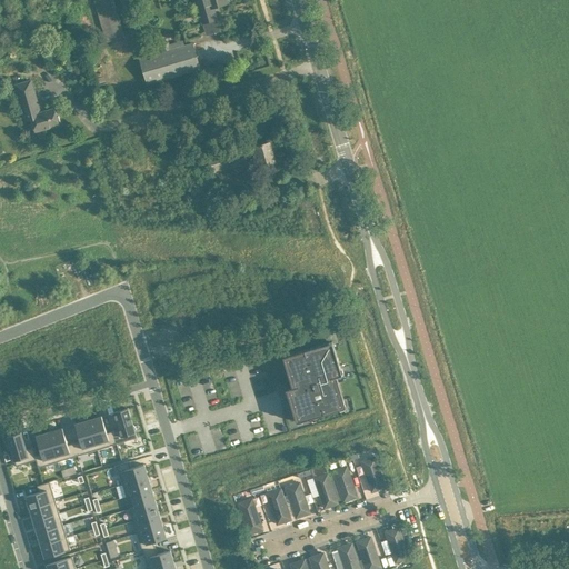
[(115,0),(95,0),(108,42),(126,37),(115,0)]
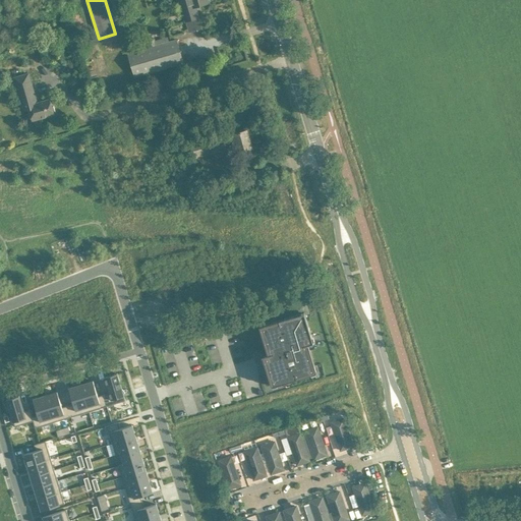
[(178,0),(185,21),(199,17),(195,7),(210,3),(208,0),(178,0)]
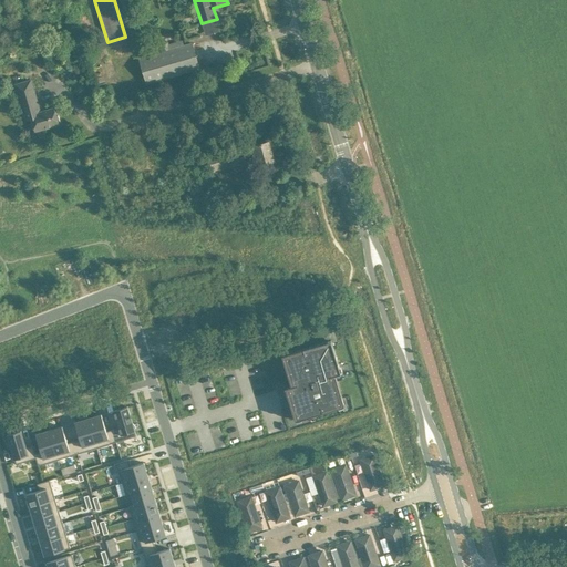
[(168,44),(166,37),(157,39),(160,47),(147,51),(148,55),(140,59),(146,84),(199,68),(193,42),(184,45),(182,40),(168,44)]
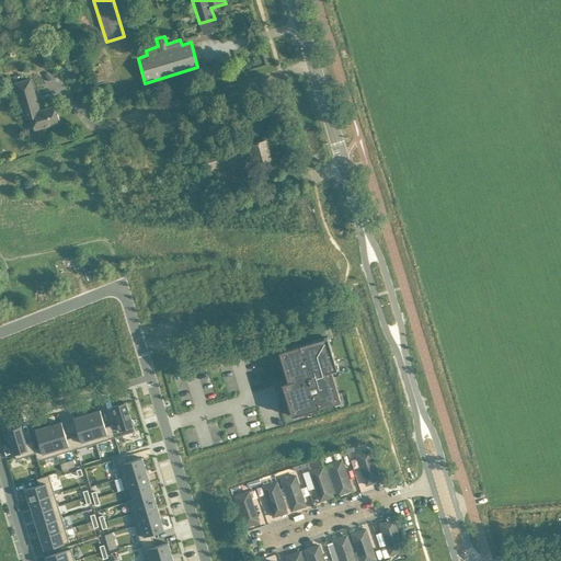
[(31,79),(14,83),(25,118),(31,117),(32,122),(35,129),(37,129),(58,123),(58,121),(59,121),(57,114),(56,114),(54,106),(41,111),(31,79)]
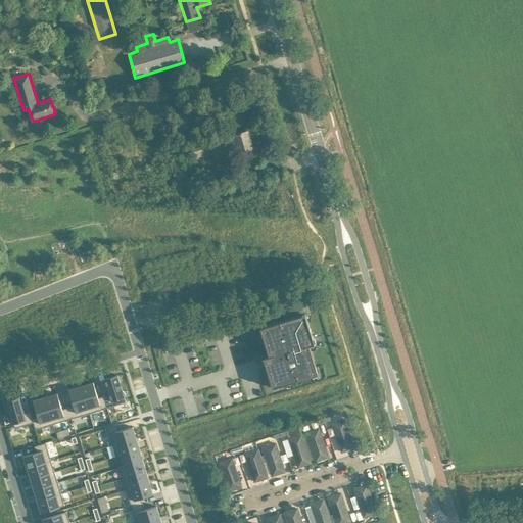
[(253,148),(248,131),(234,135),(234,136),(224,139),(223,134),(191,143),(195,158),(228,149),(227,147),(237,145),(239,152),(253,148)]
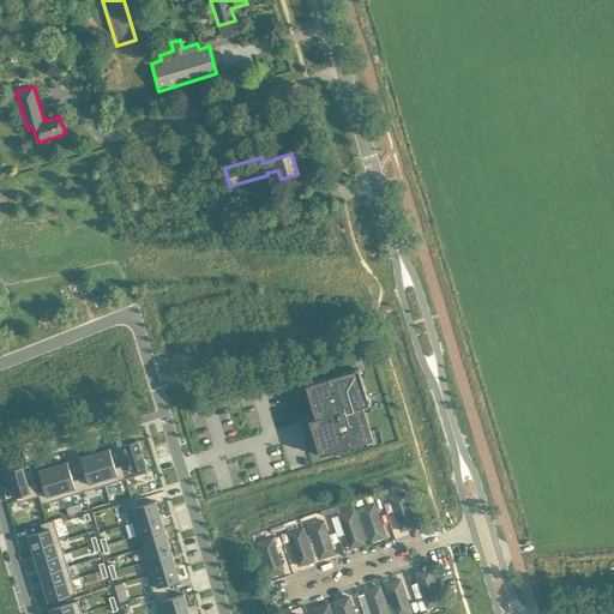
[(314,437),(320,455),(367,441),(365,433),(371,431),(361,398),(368,397),(361,374),(354,375),(353,371),(312,383),(314,391),(308,392),(313,409),(315,417),(309,420),(312,427),(314,427),(317,435),(314,437)]
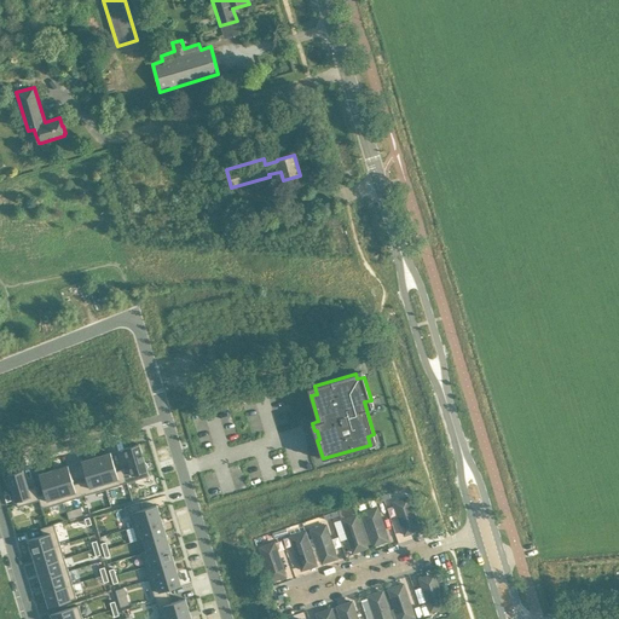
[(129,467),(123,469),(127,482),(149,475),(139,444),(125,447),(129,467)]
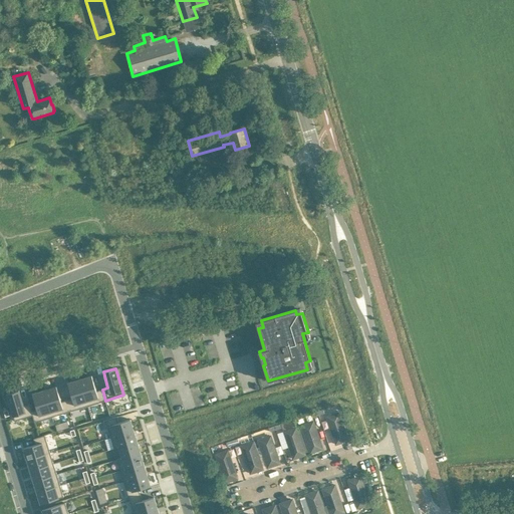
[(91,375),(79,378),(88,406),(105,401),(102,390),(96,391),(91,375)]
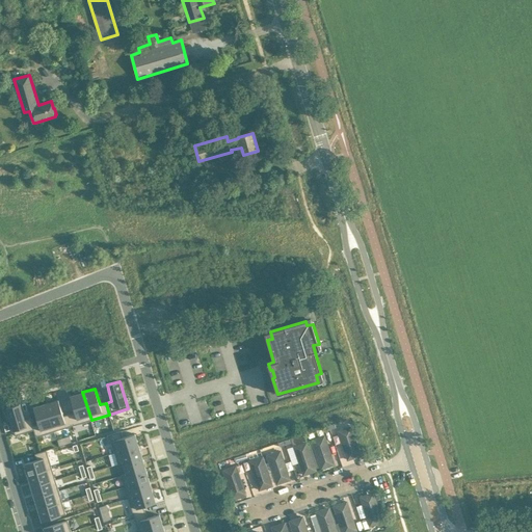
[(75,413),(70,414),(73,425),(91,420),(82,392),(70,396),(75,413)]
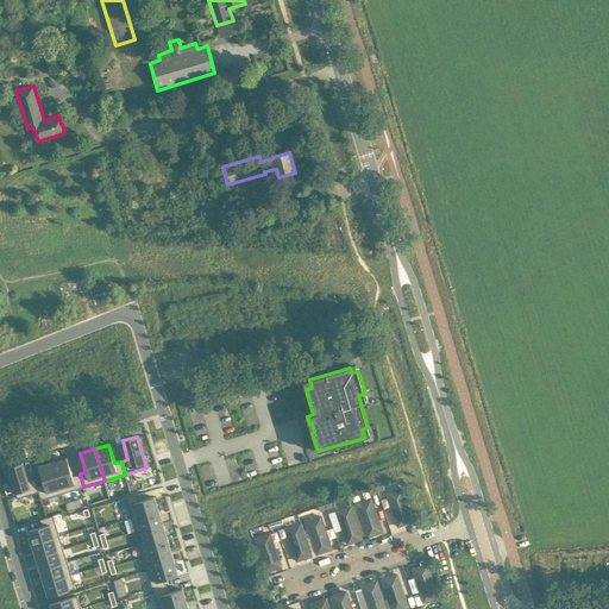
[(67,457),(52,462),(62,494),(83,487),(80,473),(73,476),(67,457)]
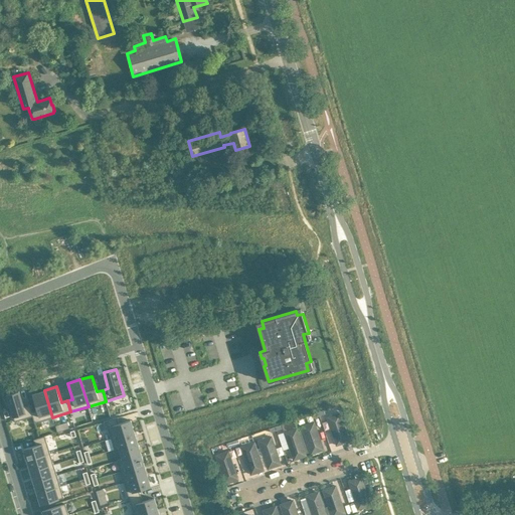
[(19,390),(6,394),(15,421),(32,416),(33,415),(31,411),(32,411),(30,404),(29,404),(24,406),(19,390)]
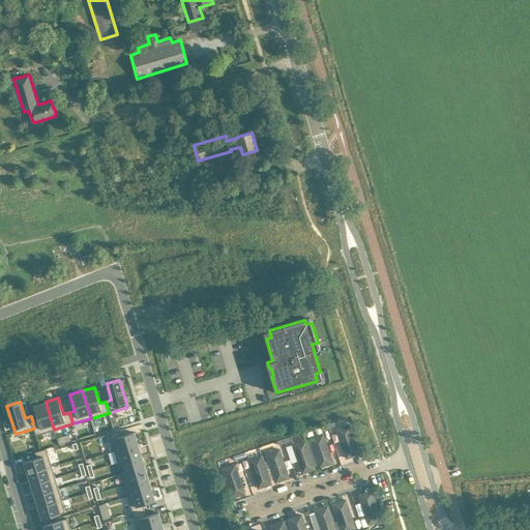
[(33,423),(32,423),(34,428),(33,429),(35,435),(36,435),(54,430),(46,402),(33,406),(38,421),(33,423)]
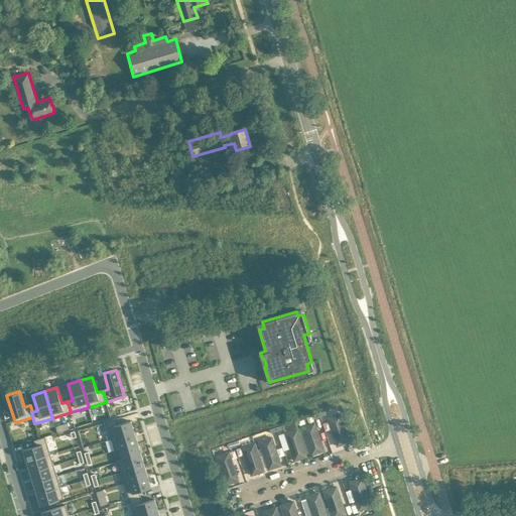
[(338,445),(350,441),(341,414),(328,418),(338,445)]
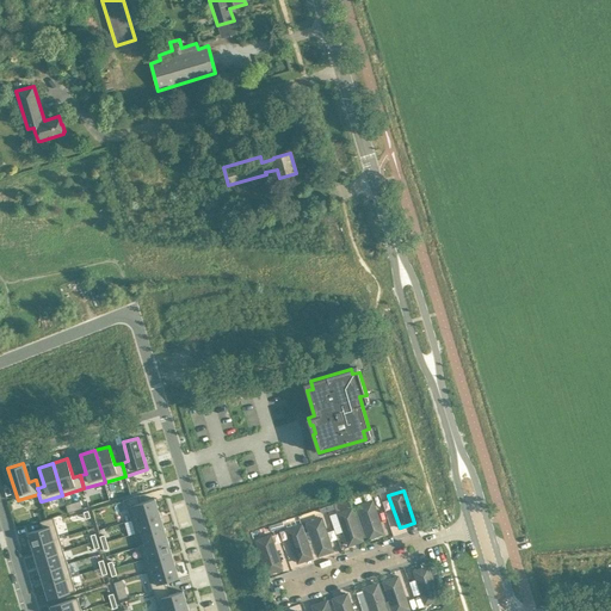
[(141,494),(123,500),(125,500),(131,520),(159,512),(155,498),(141,503),(139,495),(141,495),(141,494)]
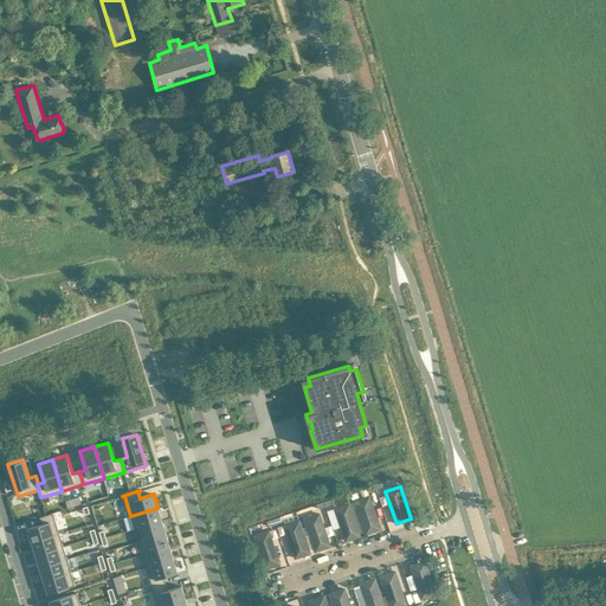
[(366,534),(381,529),(369,496),(355,502),(366,534)]
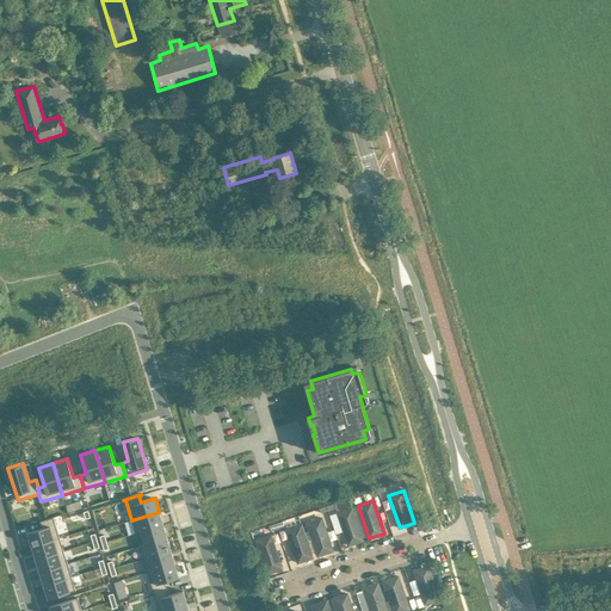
[(349,545),(364,541),(352,507),(338,512),(349,545)]
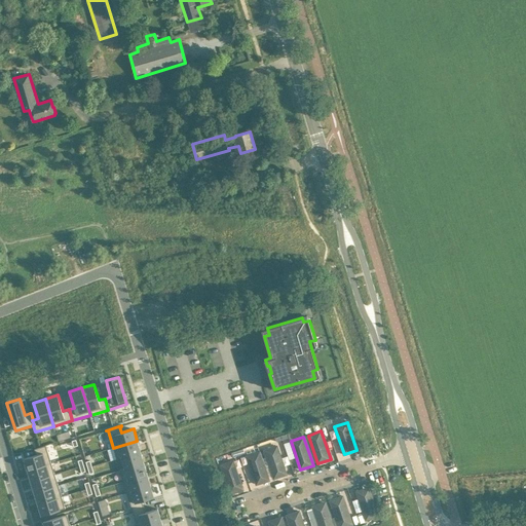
[(137,441),(113,448),(117,459),(121,458),(121,457),(141,452),(137,441)]
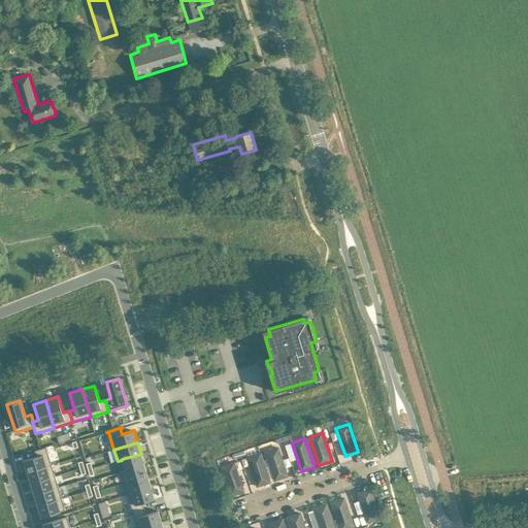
[(36,456),(24,460),(28,471),(52,464),(46,447),(40,449),(36,450),(35,451),(36,456)]
